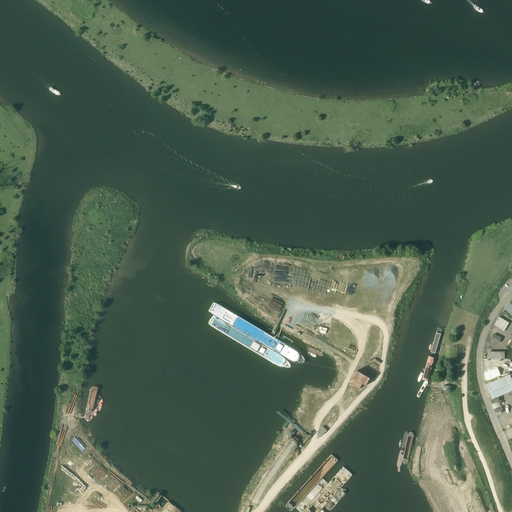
[(499,316),(494,325),(504,331),(509,322),(499,316)]
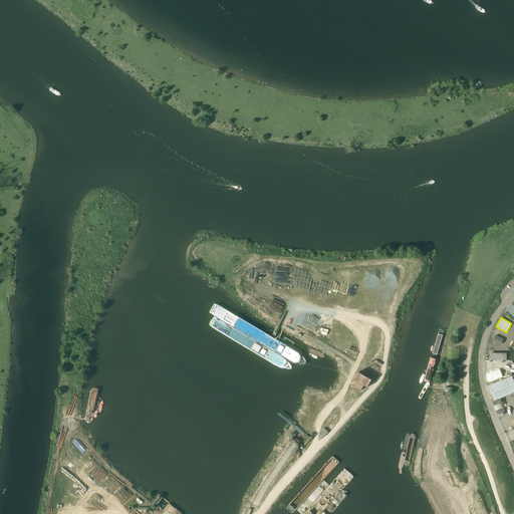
[(437,357),(444,333),(439,332),(432,356),(437,357)]
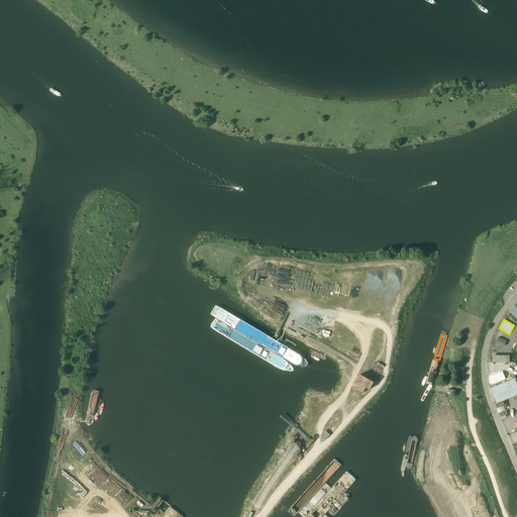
[(506,341),(503,340),(498,337),(496,342),(504,346),(506,341)]
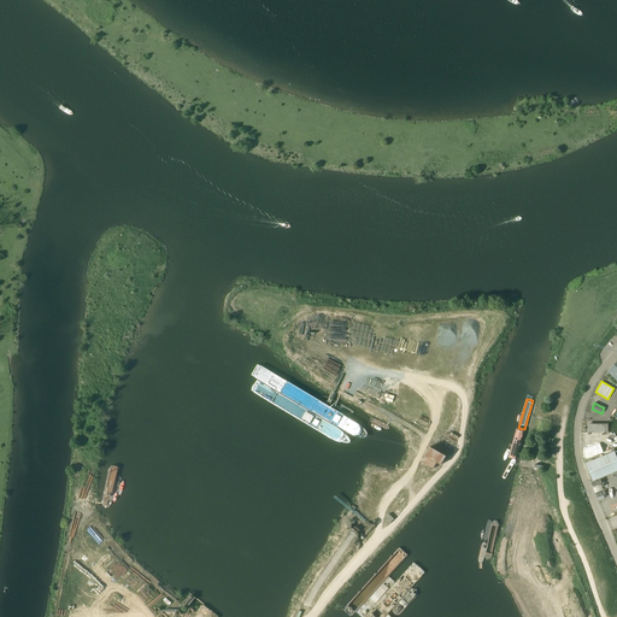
[(516,459),(524,432),(518,429),(510,457),(516,459)]
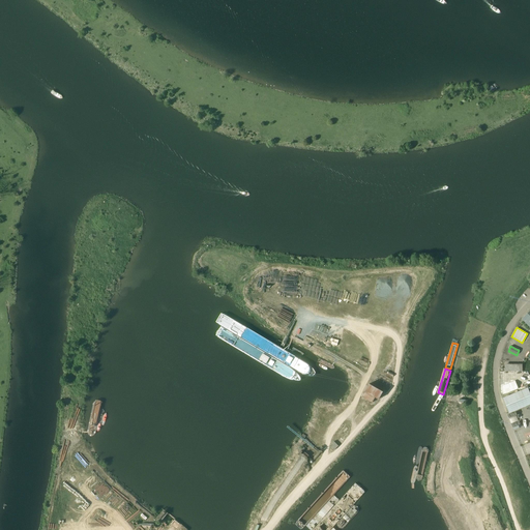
[(380,384),(388,387),(390,383),(382,379),(380,384)]
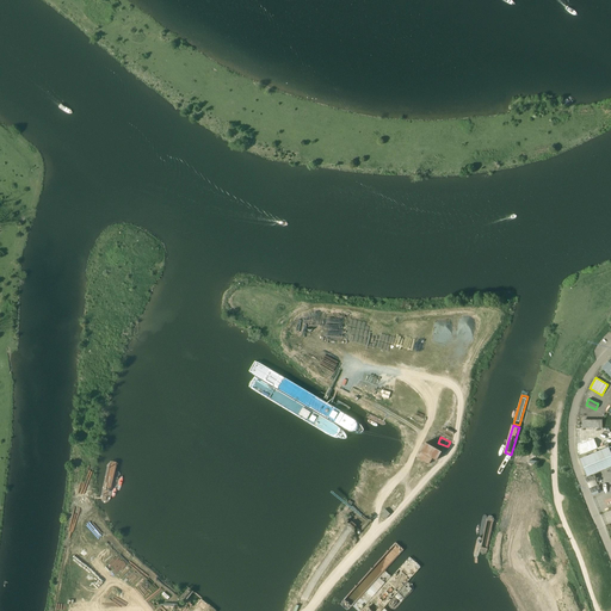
[(593,439),(586,443),(581,445),(584,454),(597,449),(598,448),(594,439),(593,439)]
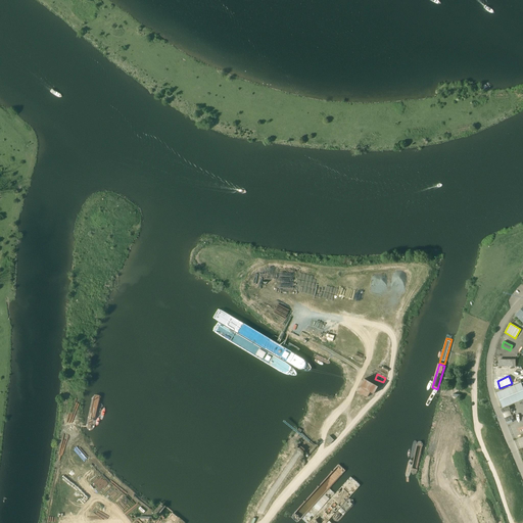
[(378,386),(374,384),(364,379),(358,391),(368,397),(370,392),(374,394),(378,386)]
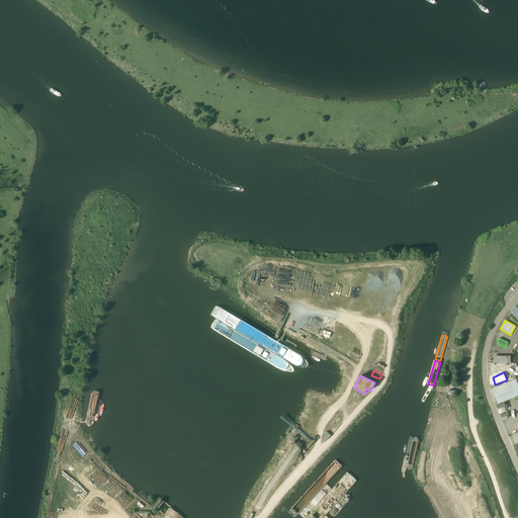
[(517,377),(515,379),(496,387),(492,390),(498,404),(517,395),(517,384),(517,382),(517,381),(517,377)]
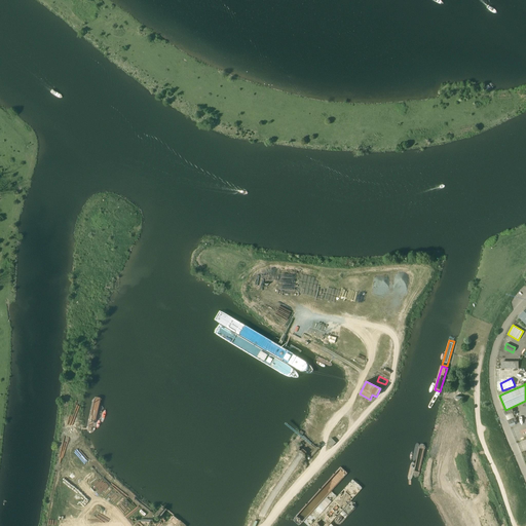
[(327,442),(332,447),(336,443),(331,438),(327,442)]
